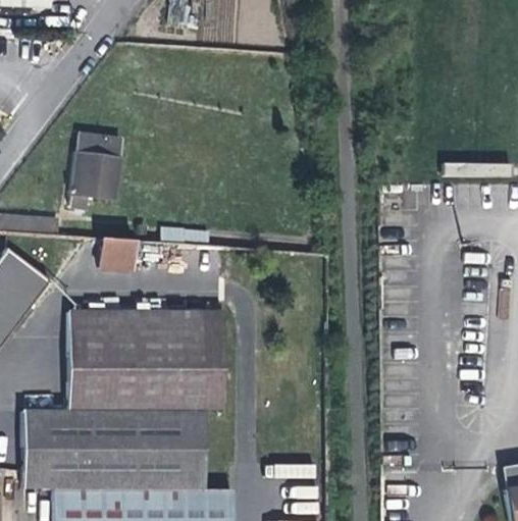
[(10,27),(0,27),(0,37),(10,38),(10,27)]
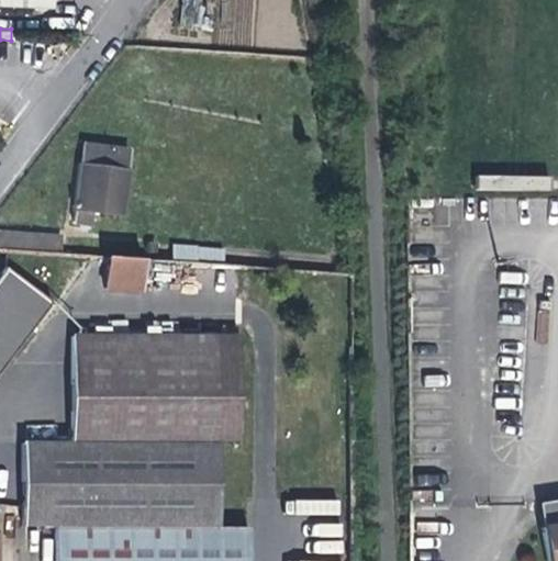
[(84,224),(91,225),(93,211),(124,214),(131,148),(87,144),(77,224),(84,224)]
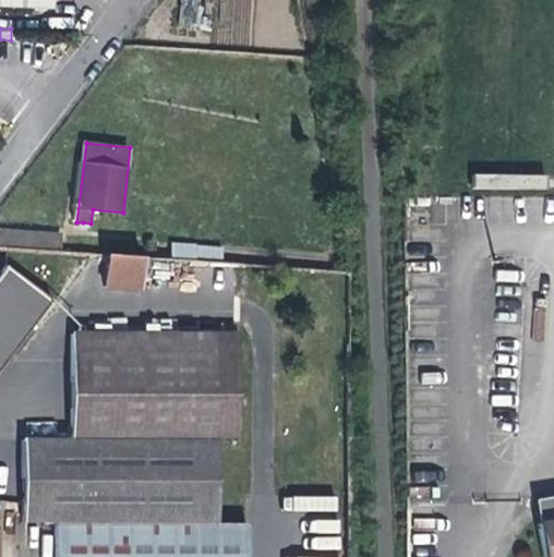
[(0,242),(70,247),(70,232),(0,228),(0,242)]
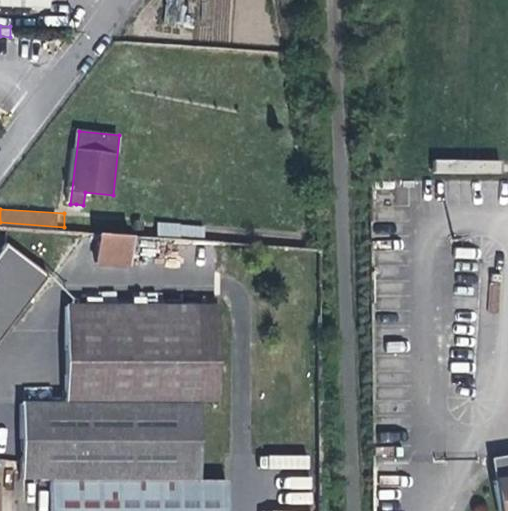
[(136,228),(144,229),(145,221),(137,220),(136,228)]
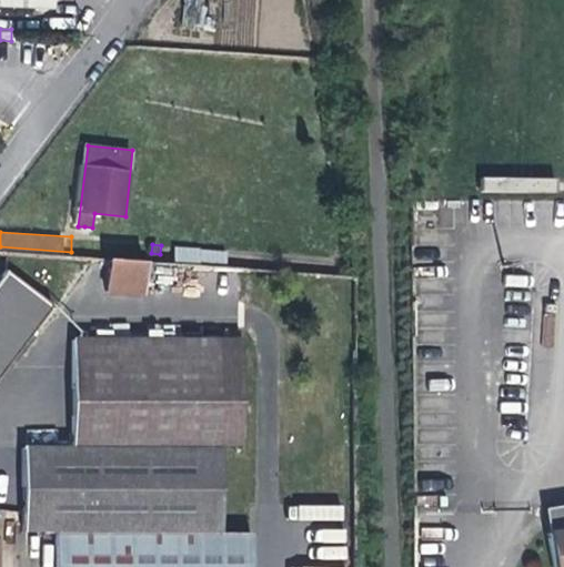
[(175,260),(228,264),(229,250),(177,246),(175,260)]
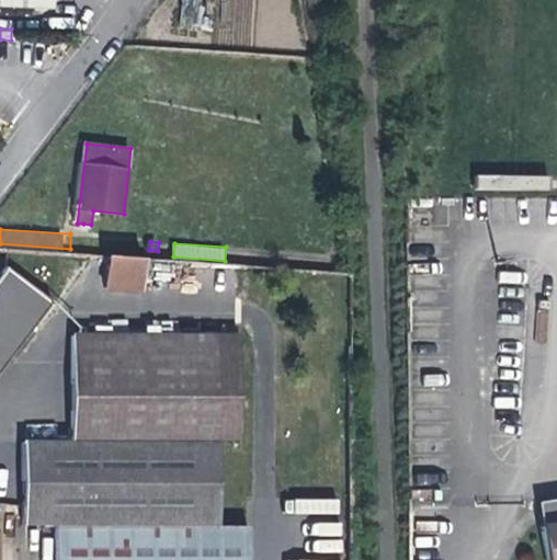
[(141,290),(144,259),(106,255),(105,287),(141,290)]
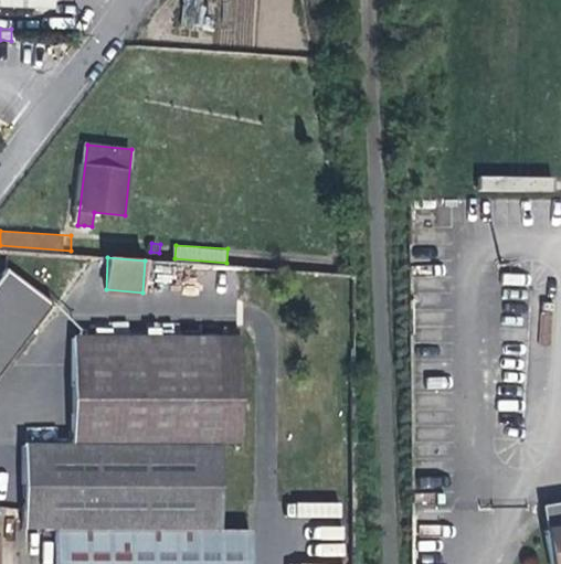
[(0,376),(55,304),(8,267),(0,276),(0,376)]
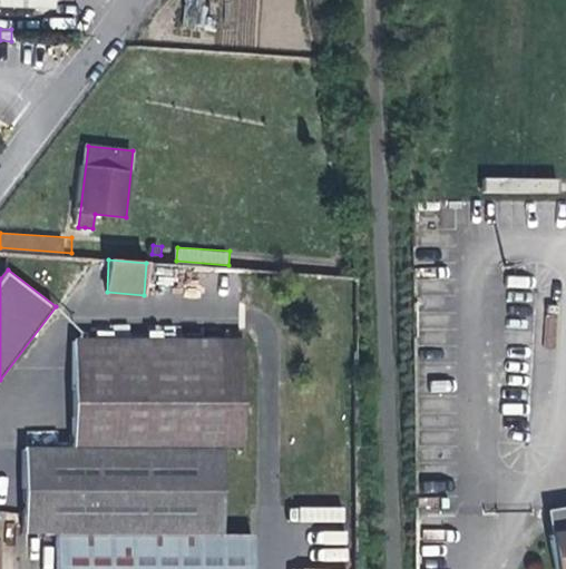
[(75,337),(72,454),(222,454),(222,448),(244,448),(245,339),(75,337)]
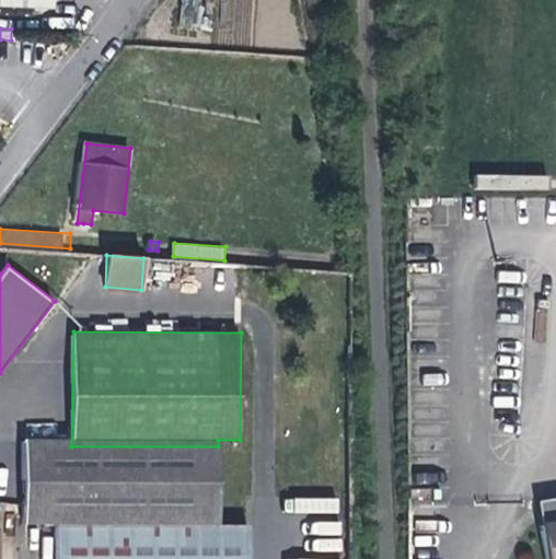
[(71,446),(23,445),(24,522),(58,523),(219,523),(218,446),(71,446)]
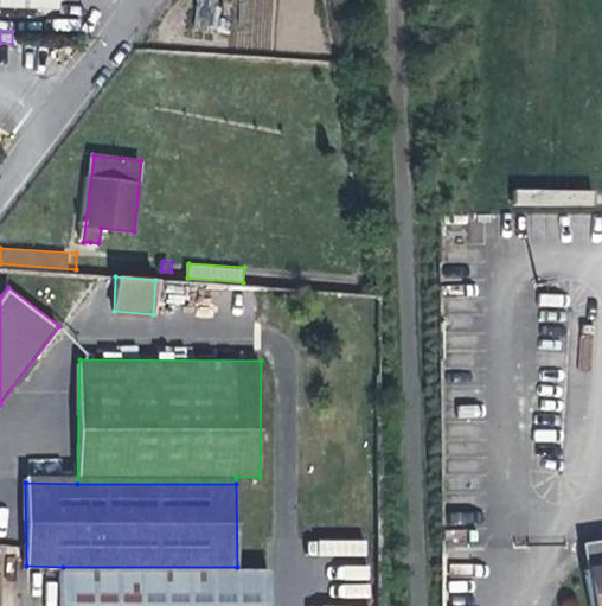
[(601,542),(580,548),(589,605),(601,605),(601,542)]
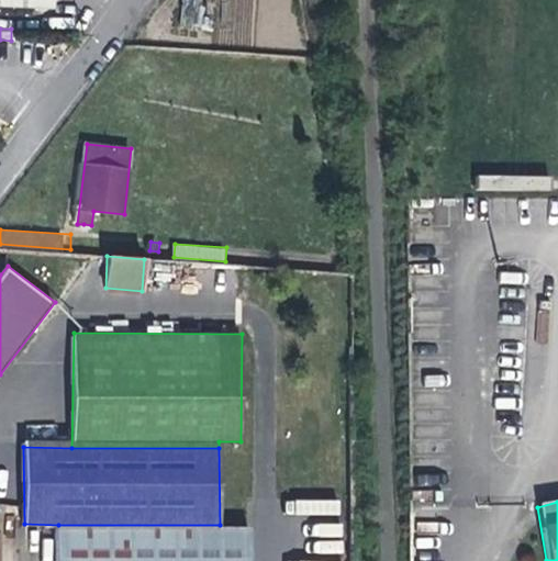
[(220,525),(58,525),(57,560),(253,560),(254,525),(220,525)]
